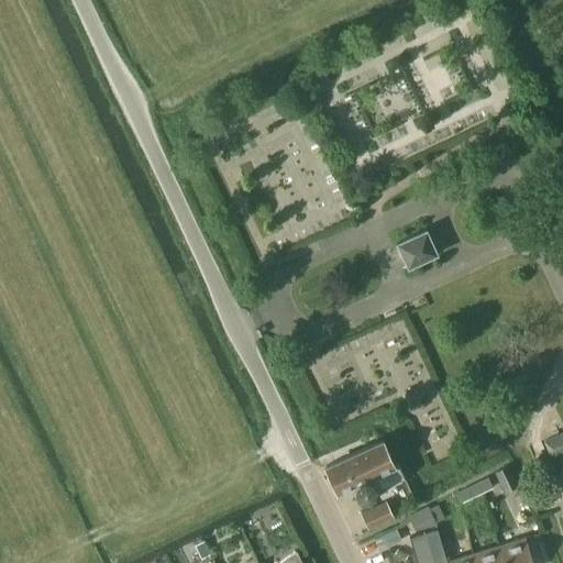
[(407,267),(438,254),(427,229),(396,242),(407,267)]
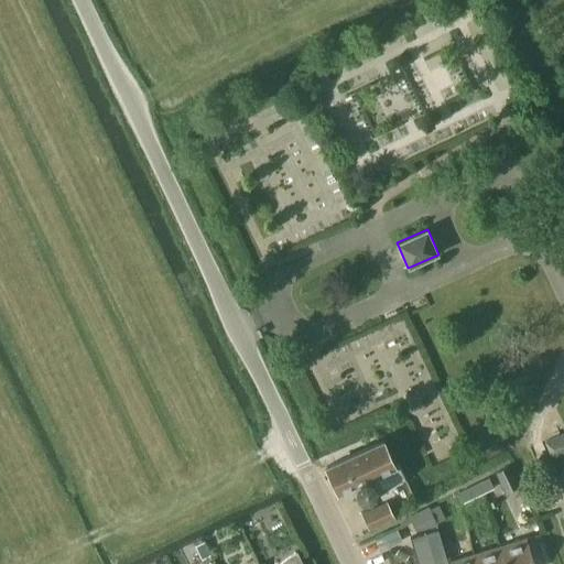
[(552,458),(563,453),(563,433),(545,442),(552,458)]
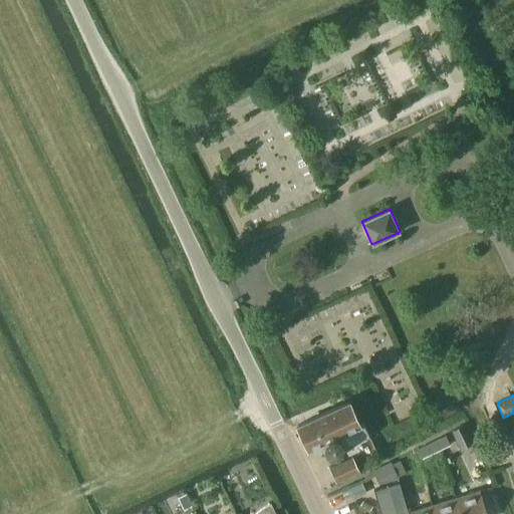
[(346,433),(344,432),(360,425),(350,402),(298,425),(309,448),(320,443),(320,445),(320,446),(320,448),(321,449),(321,450),(322,452),(323,454),(325,456),(328,457),(330,458),(332,459),(333,459),(335,459),(338,459),(340,458),(343,457),(345,456),(347,454),(348,452),(349,450),(350,448),(350,447),(350,445),(350,443),(350,442),(350,441),(350,440),(349,438),(348,435),(346,433)]
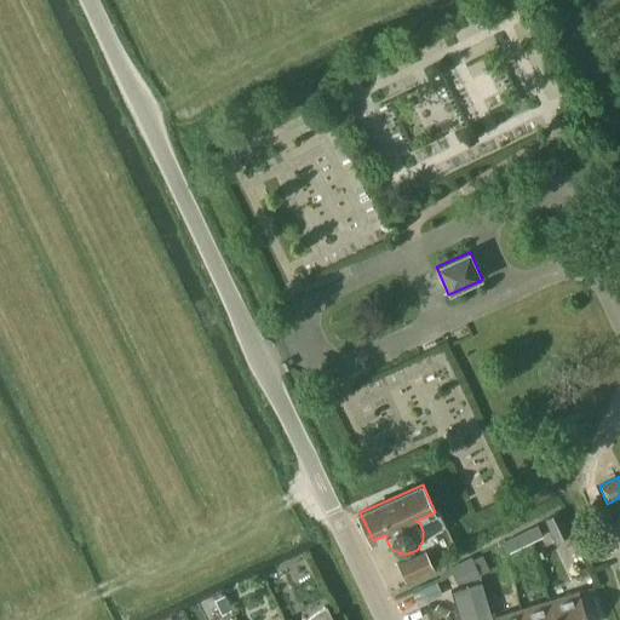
[(560,511),(545,518),(556,541),(570,534),(560,511)]
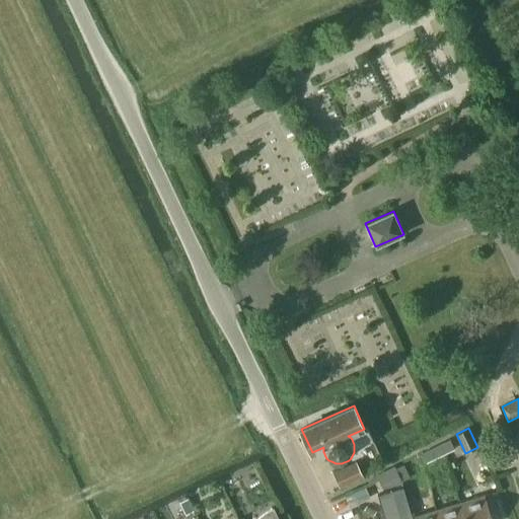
[(449,439),(436,445),(441,455),(454,449),(449,439)]
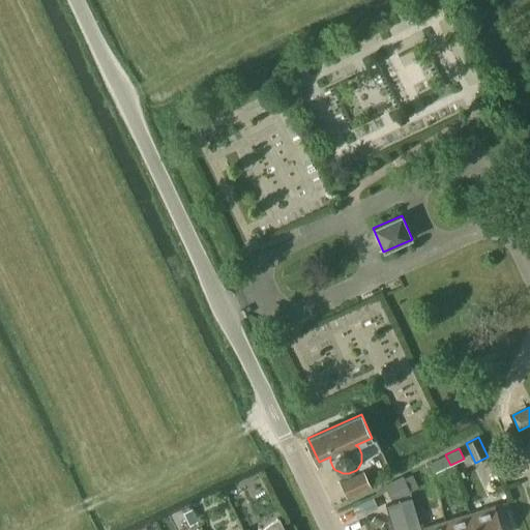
[(445,454),(431,462),(435,472),(450,465),(445,454)]
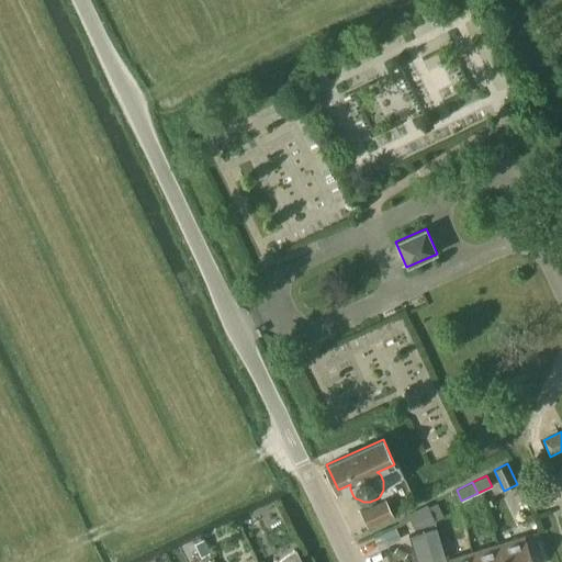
[(369,526),(393,515),(386,501),(362,512),(369,526)]
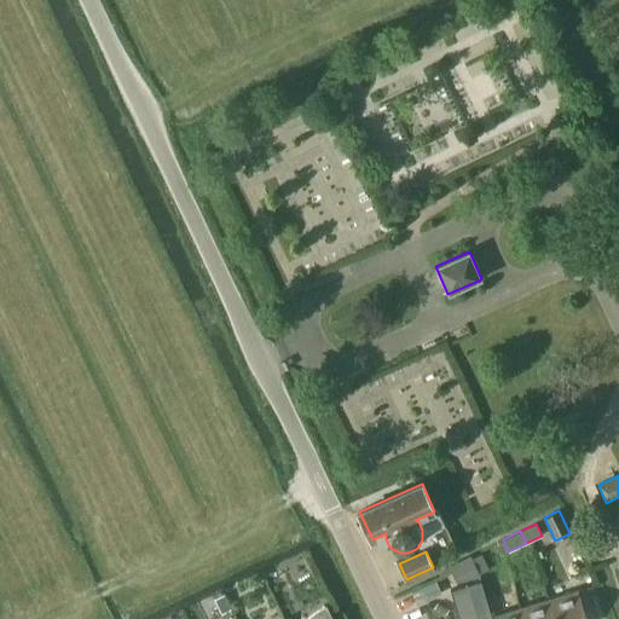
[(480,555),(472,560),(479,574),(487,571),(480,555)]
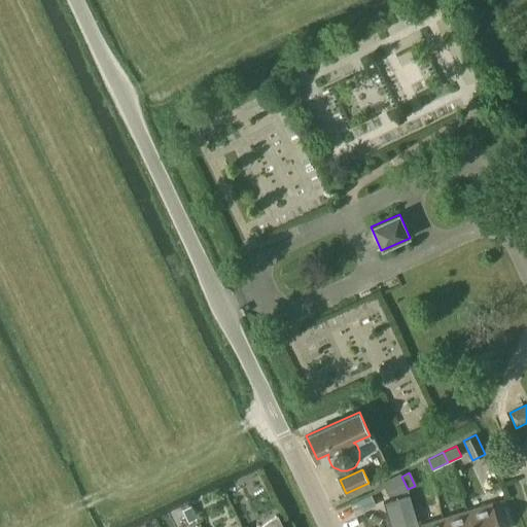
[(400,475),(384,483),(390,500),(409,491),(408,489),(401,477),(400,475)]
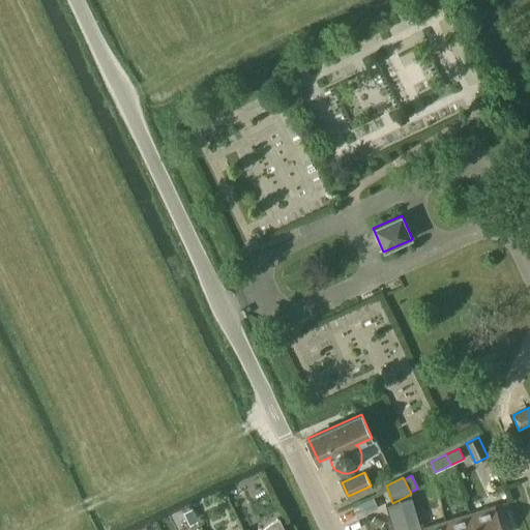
[(414,504),(390,512),(394,529),(421,529),(421,528),(414,504)]
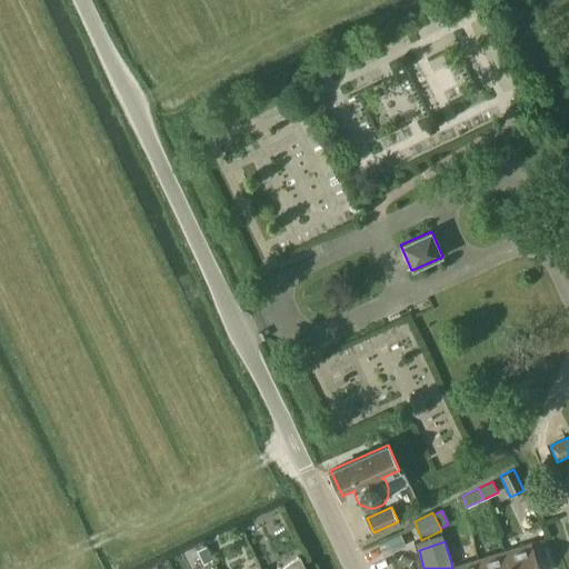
[(538,568),(531,543),(505,551),(509,568),(538,568)]
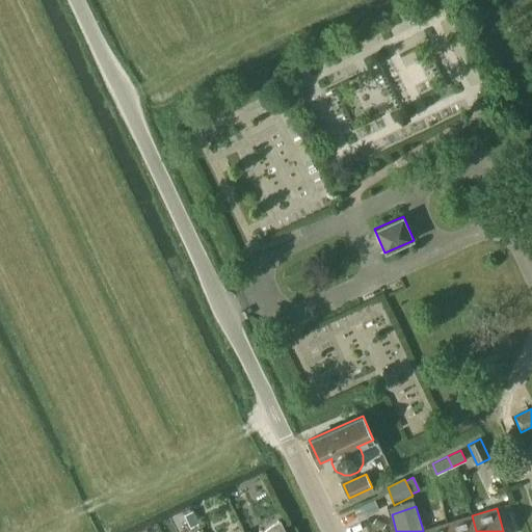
[(191,509),(183,512),(190,528),(192,527),(197,524),(191,509)]
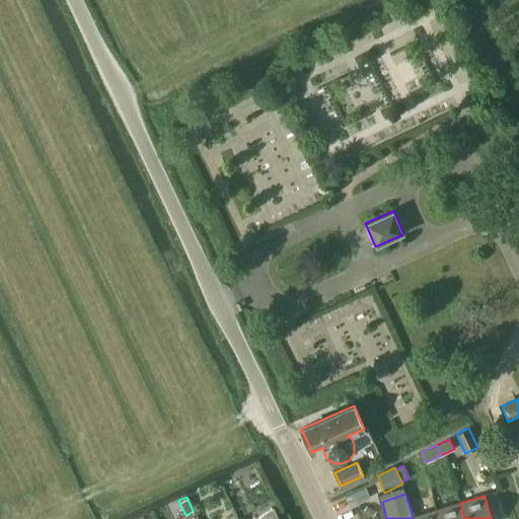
[(464,518),(460,503),(437,510),(439,518),(464,518)]
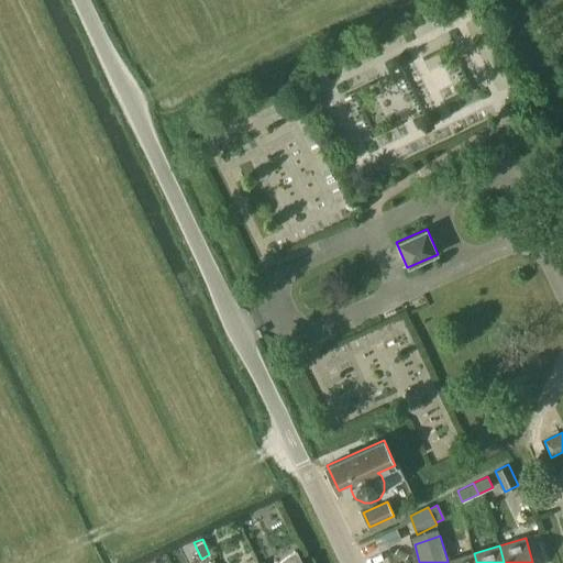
[(302,562),(297,550),(296,551),(296,552),(294,553),(295,553),(289,556),(286,559),(282,562),(280,562),(302,562)]
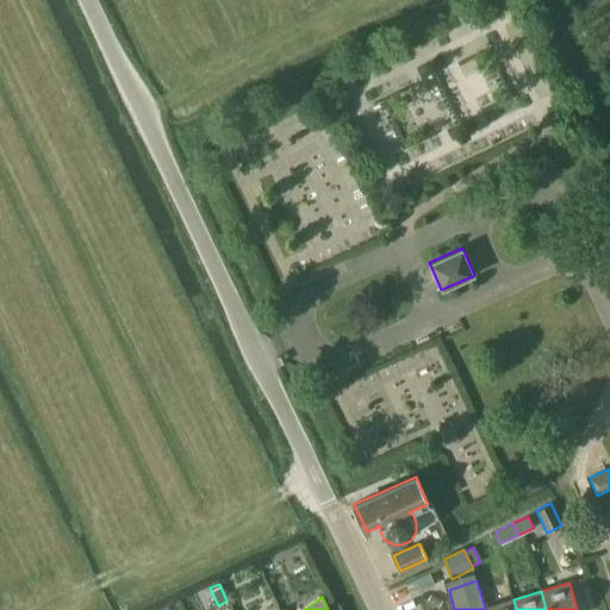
[(516,609),(514,599),(485,608),(485,609),(516,609)]
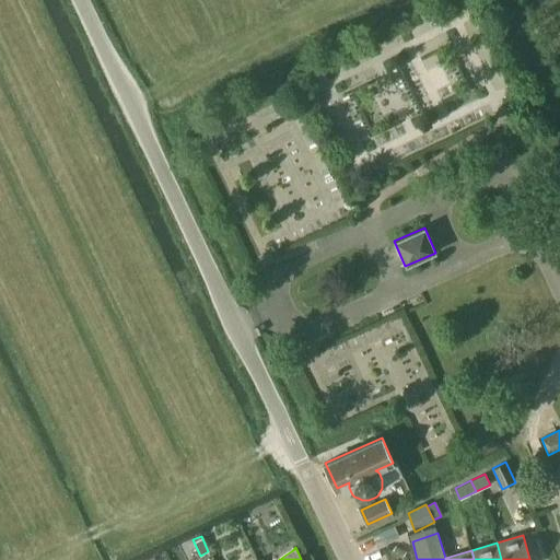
All buildings are outlined.
